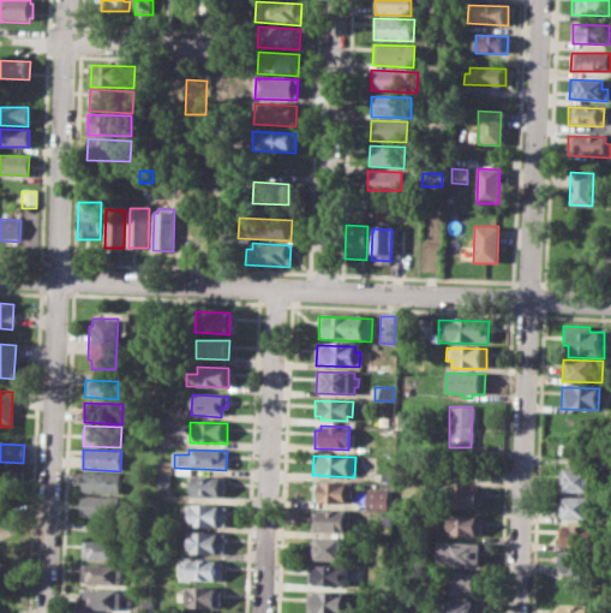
[(157,463),(172,464),(171,475),(156,474),(157,463)]
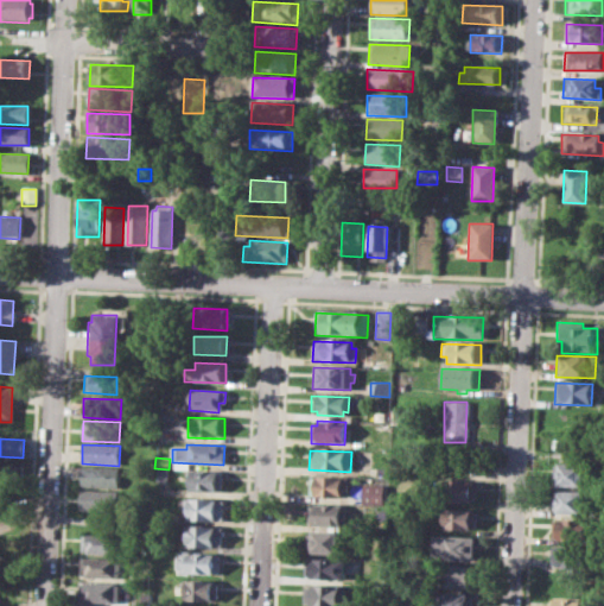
[(552,466),(583,466),(583,488),(551,487),(552,466)]
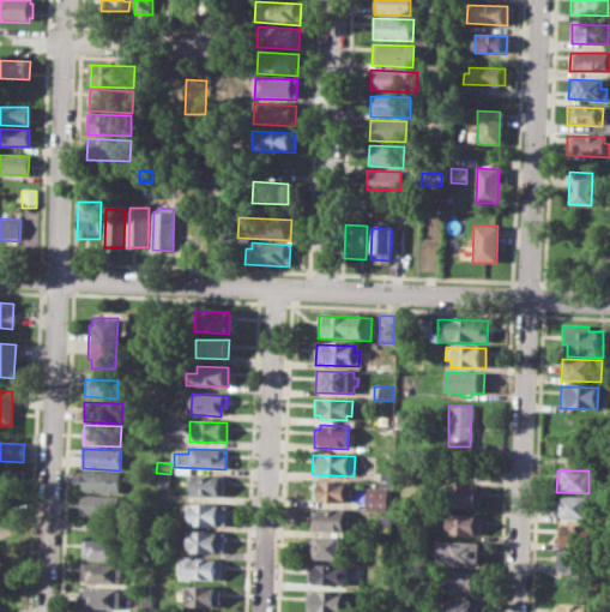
[(82,472),(119,473),(119,493),(80,492),(82,472)]
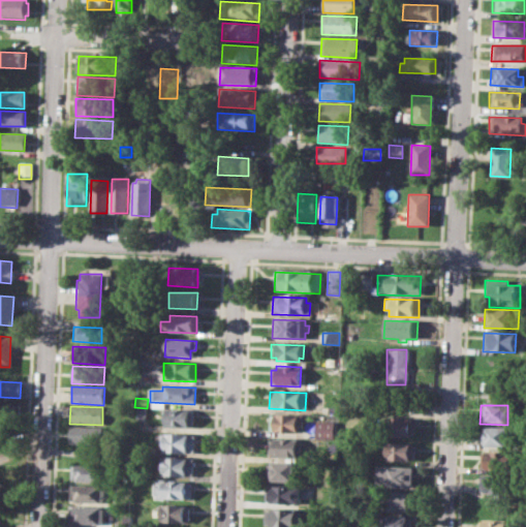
[(135,410),(145,410),(144,422),(135,421),(135,410)]
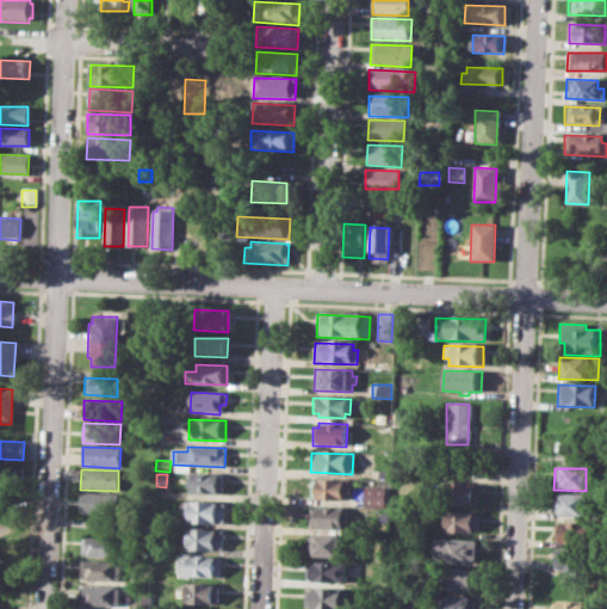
[(191,474),(222,475),(222,496),(190,494),(191,474)]
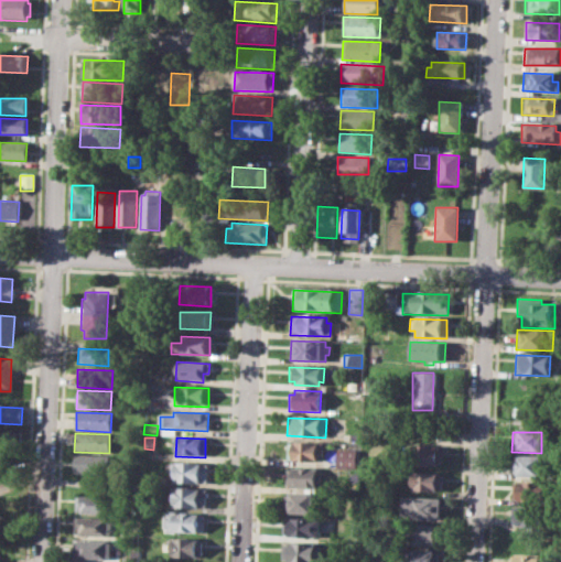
[(288,443),(322,444),(322,454),(317,454),(316,462),(287,461),(288,443)]
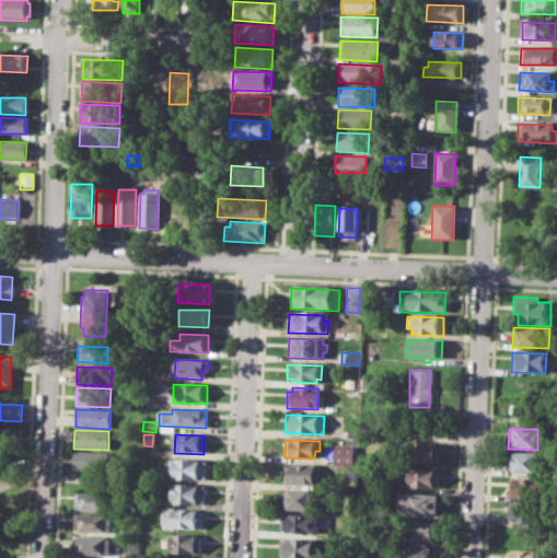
[(407,444),(439,445),(439,465),(407,464),(407,444)]
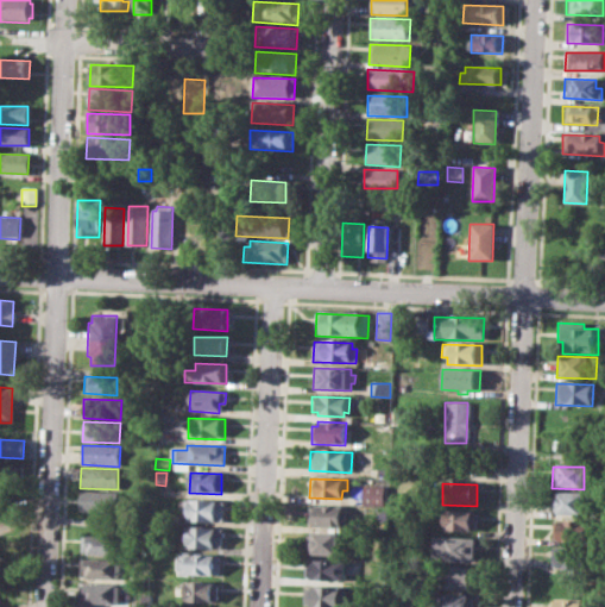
[(361,487),(384,487),(383,507),(361,506),(361,487)]
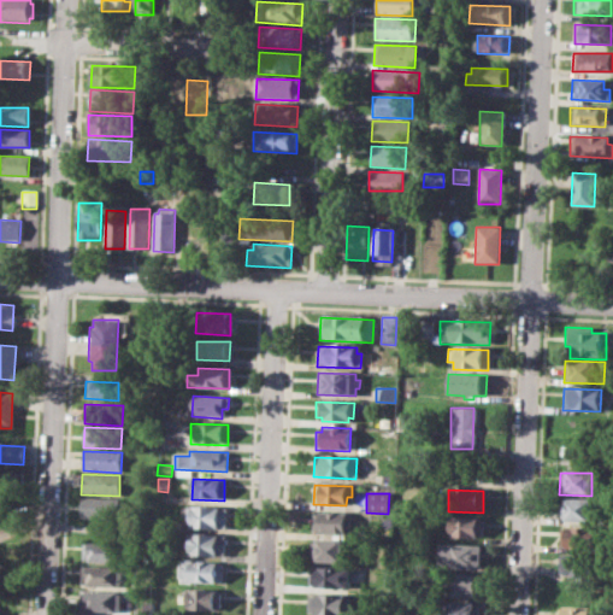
[(81,498),(121,501),(119,521),(80,520),(81,498)]
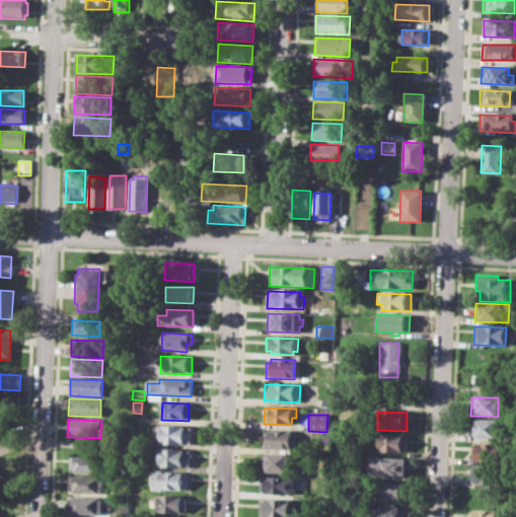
[(470,420),(503,420),(503,432),(498,431),(498,438),(475,438),(475,435),(470,435),(470,420)]
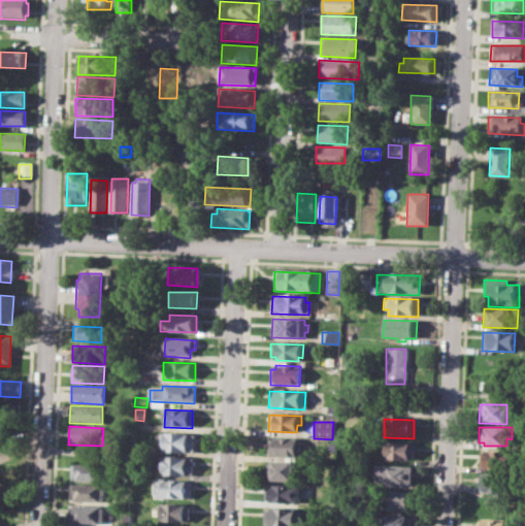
[(160,434),(194,435),(193,453),(164,452),(164,447),(160,447),(160,434)]
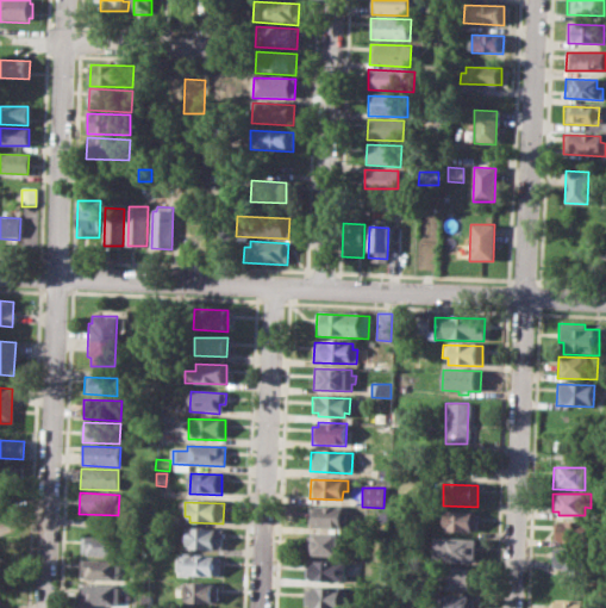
[(308,508),(350,509),(349,528),(308,527),(308,508)]
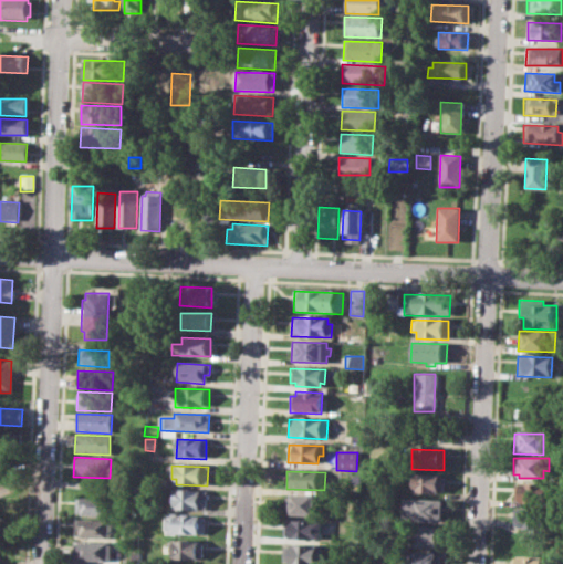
[(413,476),(442,477),(441,494),(413,493),(413,476)]
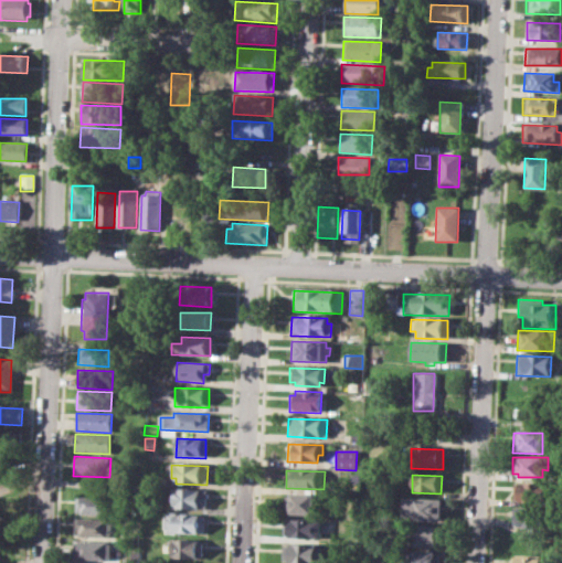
[(512,484),(545,484),(545,503),(512,503),(512,484)]
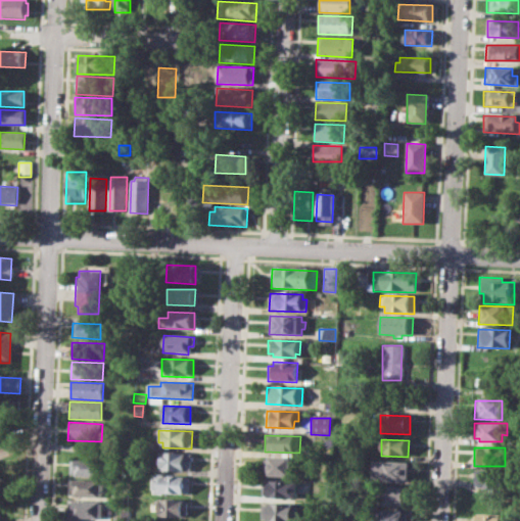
[(158,454),(191,455),(191,472),(161,471),(161,465),(157,465),(158,454)]
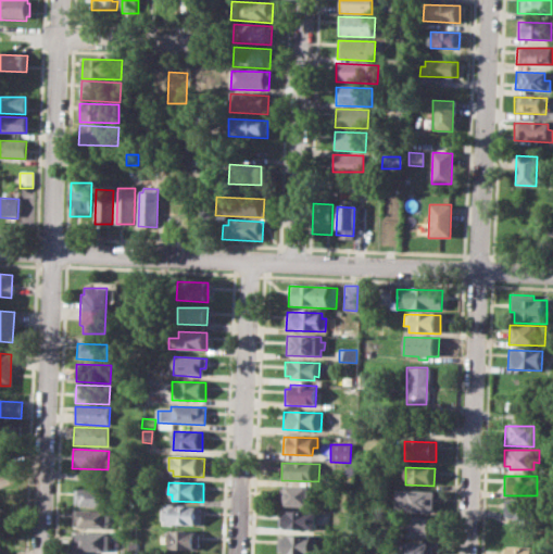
[(280,487),(312,488),(312,492),(316,492),(316,502),(312,502),(311,508),(280,507),(280,487)]
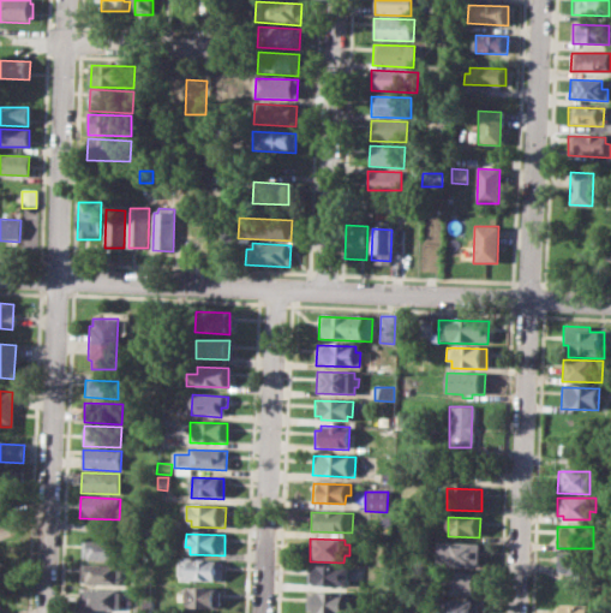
[(82,541),(118,543),(118,563),(82,560),(82,541)]
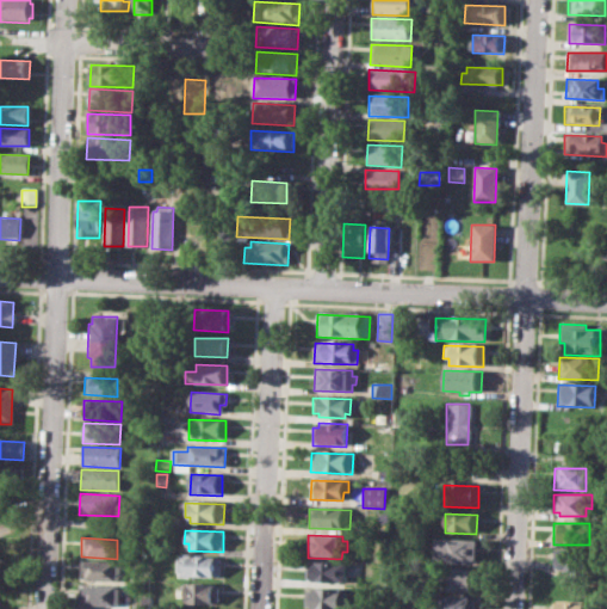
[(440,541),(477,541),(477,564),(439,563),(440,541)]
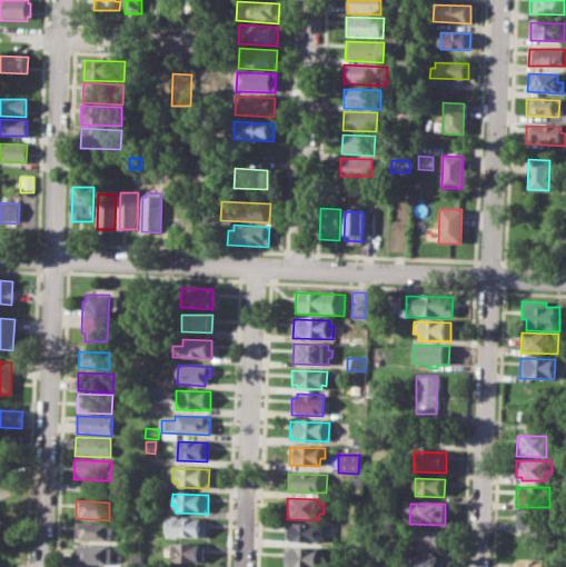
[(515,513),(550,514),(549,533),(515,531),(515,513)]
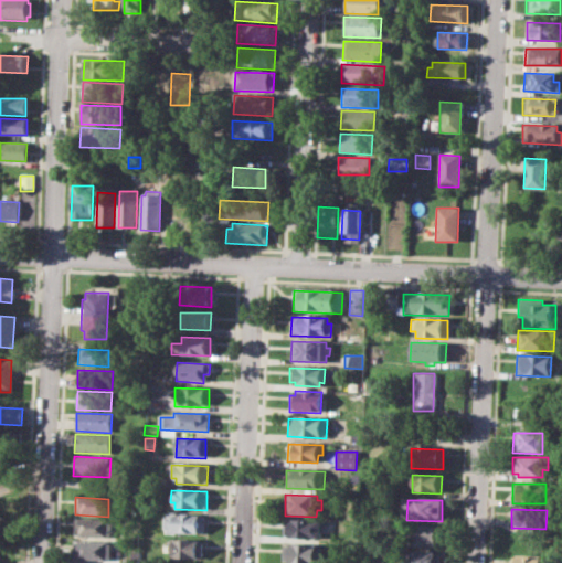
[(167,513),(199,514),(199,518),(203,518),(203,532),(197,532),(197,535),(167,533),(167,513)]
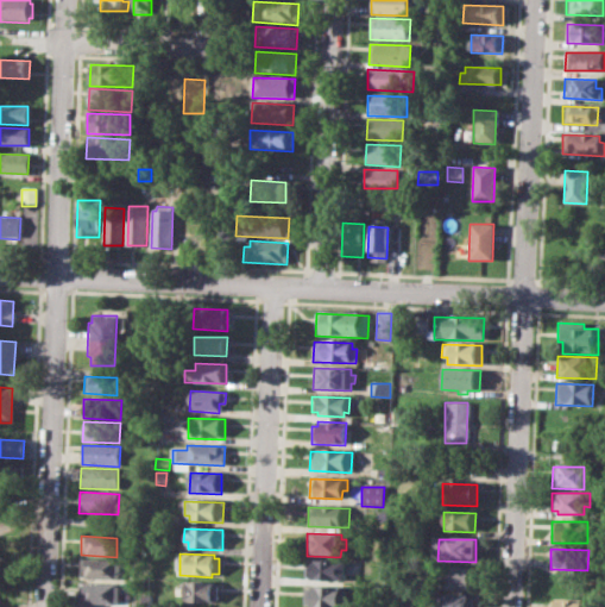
[(80,559),(120,561),(119,580),(79,577),(80,559)]
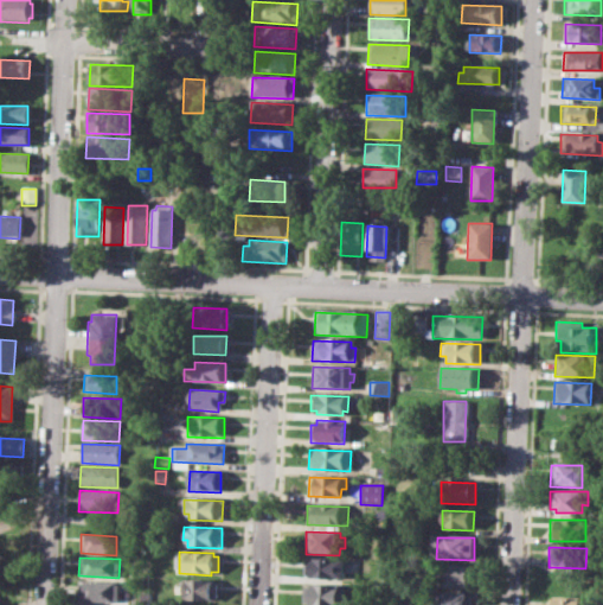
[(305,560),(344,561),(344,580),(305,579),(305,560)]
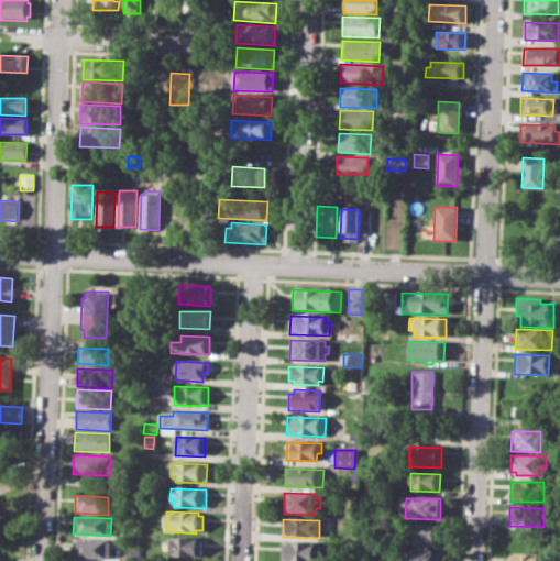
[(406,524),(436,525),(435,546),(405,545),(406,524)]
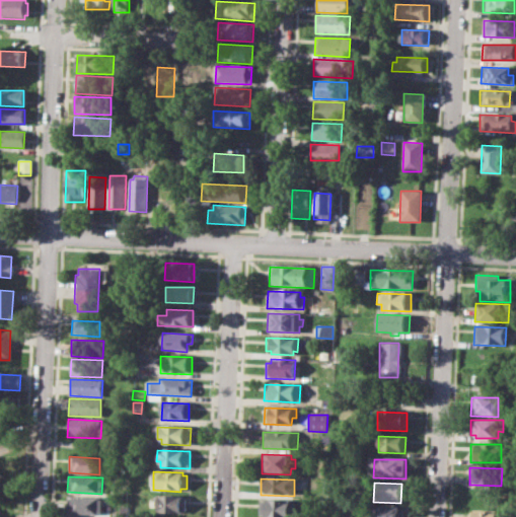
[(68,497),(100,499),(99,516),(67,515),(68,497)]
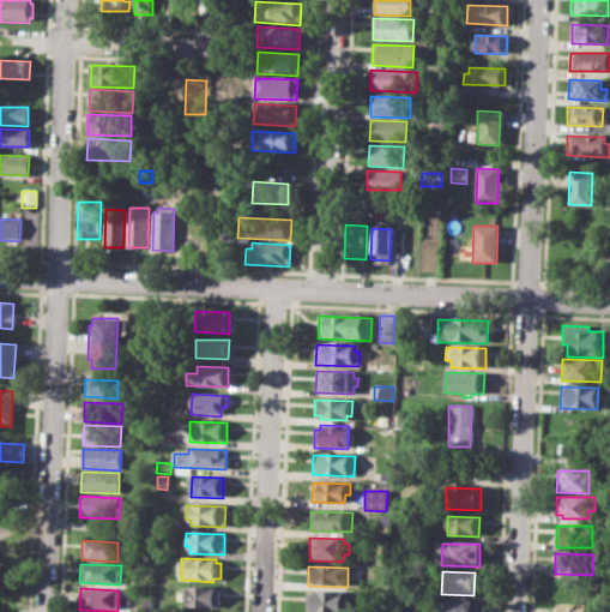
[(183,588),(219,588),(219,607),(187,606),(187,600),(182,600),(183,588)]
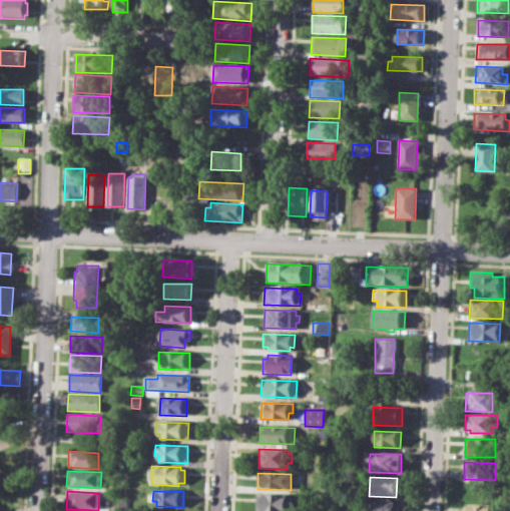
[(257,495),(290,496),(289,510),(256,510),(257,495)]
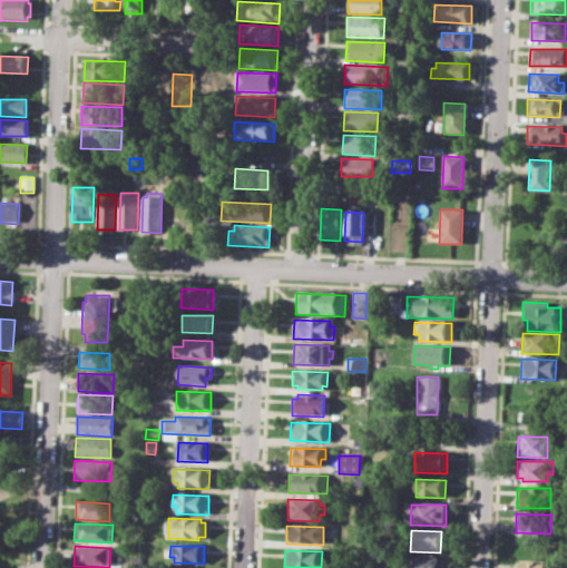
[(408,557),(443,558),(442,567),(408,567),(408,557)]
